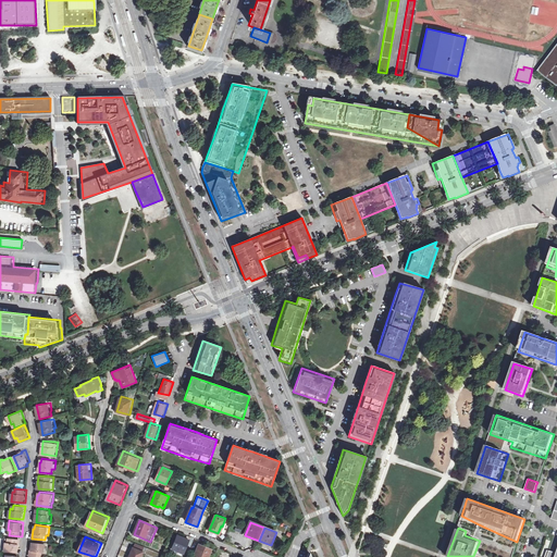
[(177,536),(173,549),(184,554),(189,541),(177,536)]
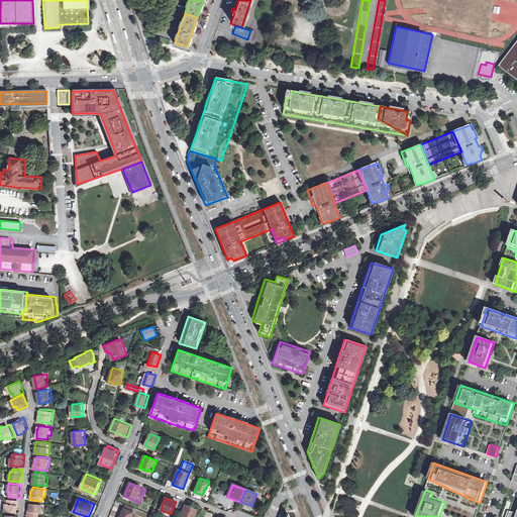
[(19,500),(8,499),(7,503),(6,503),(5,511),(18,512),(19,500)]
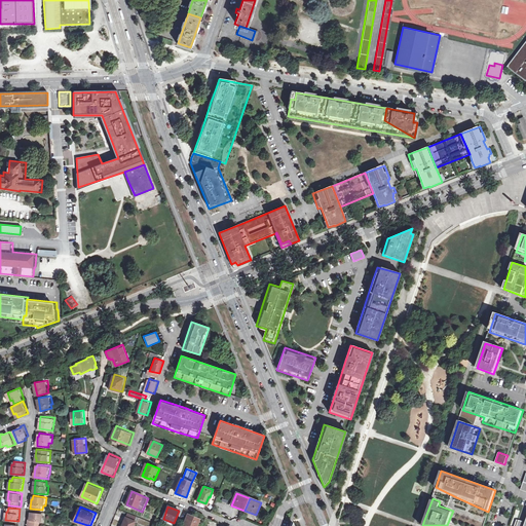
[(44,513),(31,512),(31,516),(29,515),(28,525),(40,525),(41,521),(46,521),(46,515),(44,514),(44,513)]
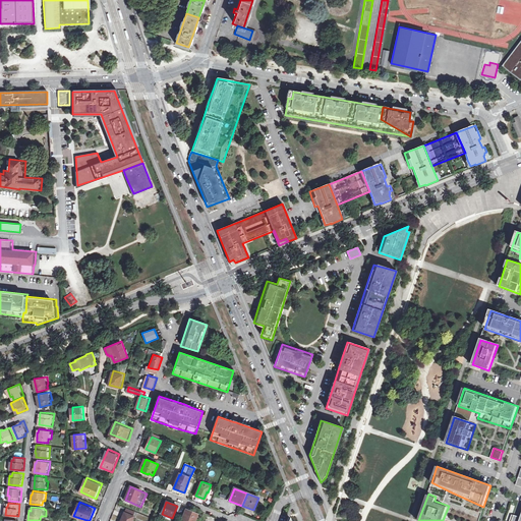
[(128,508),(122,520),(133,520),(137,511),(128,508)]
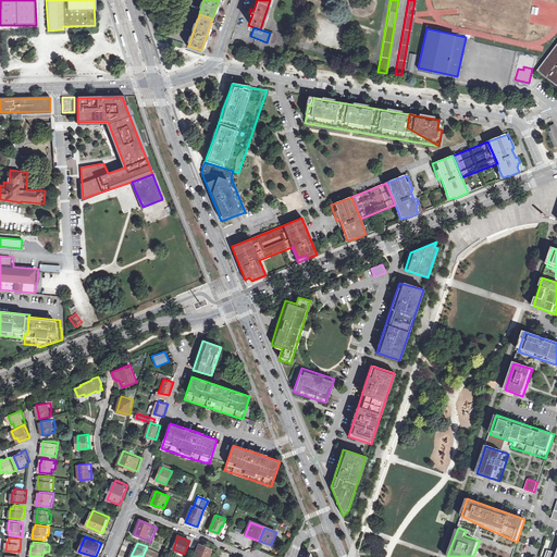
[(198,545),(193,556),(207,556),(210,551),(198,545)]
